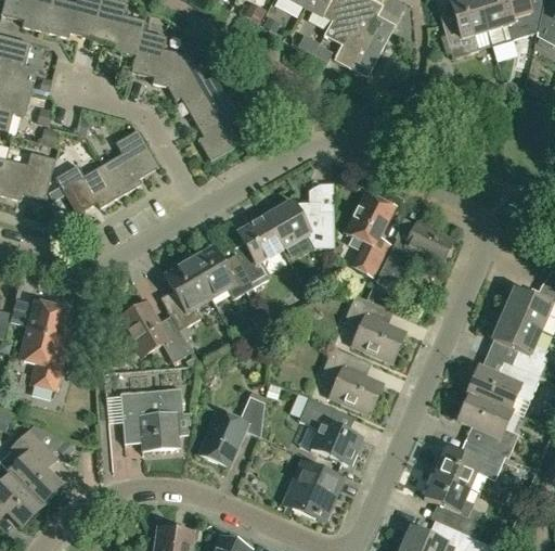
[(44,30),(53,0),(3,0),(1,13),(24,18),(22,25),(44,30)]
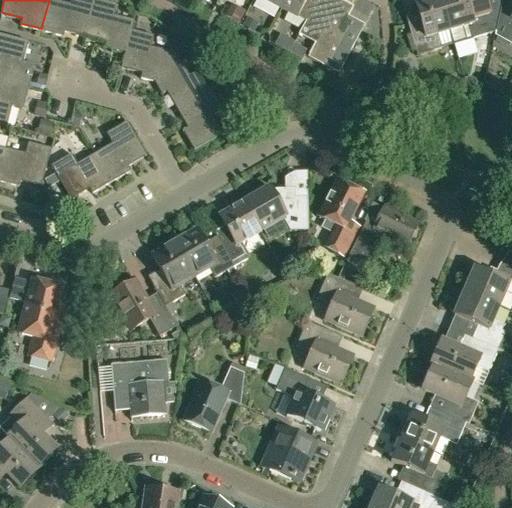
[(85,33),(93,0),(69,0),(69,2),(61,0),(49,0),(41,28),(63,34),(65,28),(85,33)]
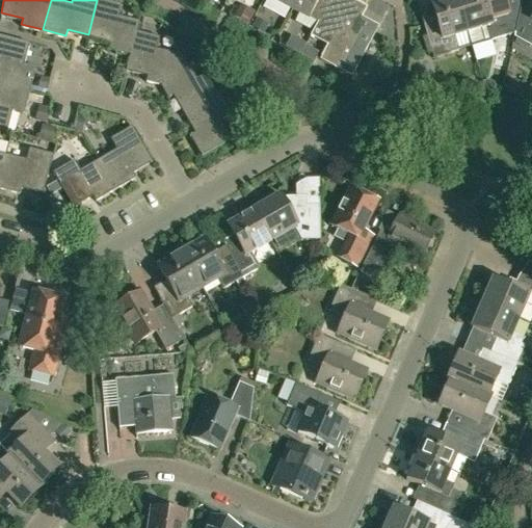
[(136,28),(137,28),(139,19),(118,14),(122,1),(117,0),(97,0),(88,34),(109,41),(108,46),(130,52),(136,28)]
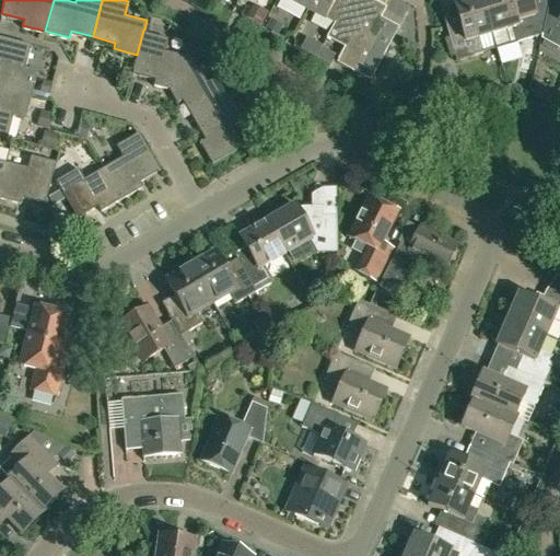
[(311,0),(307,7),(334,21),(335,21),(346,0),(311,0)]
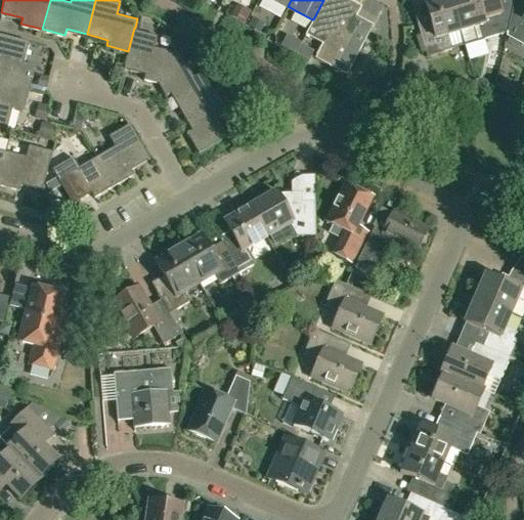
[(362,43),(351,37),(358,26),(351,22),(361,4),(353,0),(323,0),(313,19),(312,19),(306,32),(322,41),(315,56),(342,70),(346,73),(362,43)]
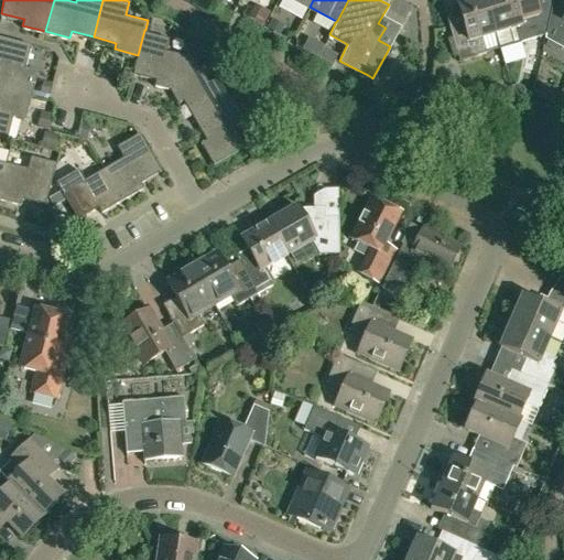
[(457,0),(465,27),(451,31),(459,58),(486,50),(481,34),(495,31),(485,0),(457,0)]
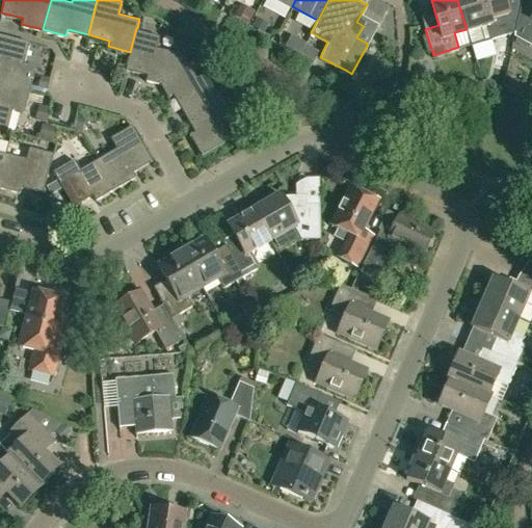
[(457,0),(467,29),(471,43),(514,30),(521,4),(505,5),(503,0),(457,0)]
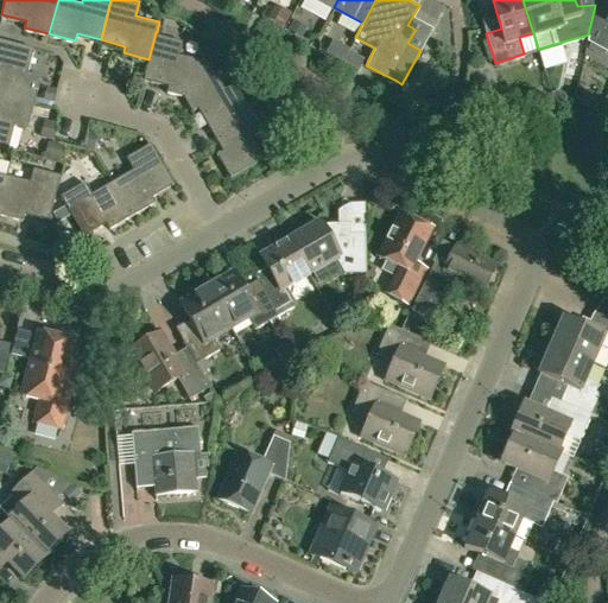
[(607,7),(607,6),(607,0),(596,0),(595,5),(588,35),(588,38),(607,49),(607,7)]
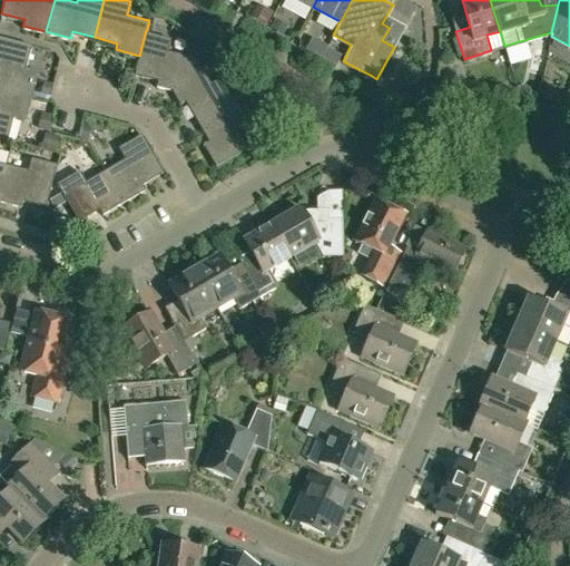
[(251,15),(265,22),(272,9),(257,1),(251,15)]
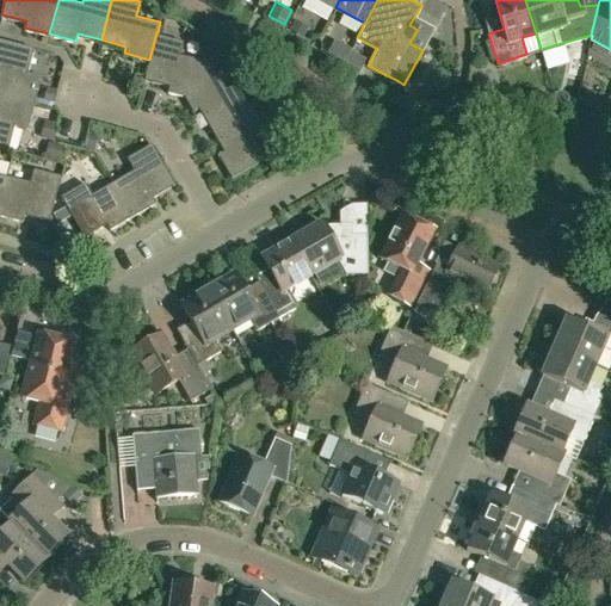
[(307,24),(295,18),(290,26),(302,33),(307,24)]
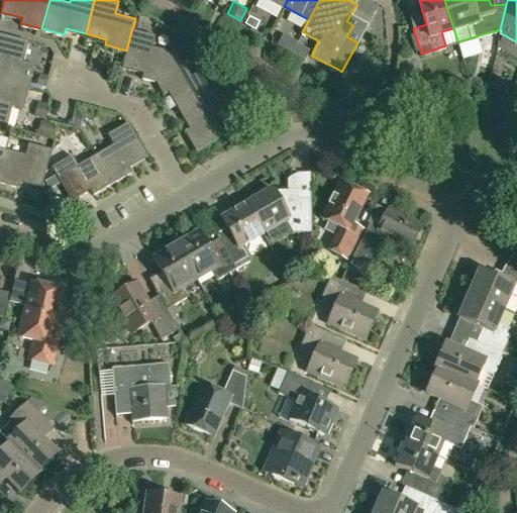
[(154,33),(133,27),(132,27),(126,50),(122,66),(143,71),(141,77),(156,80),(177,52),(151,45),(154,33)]
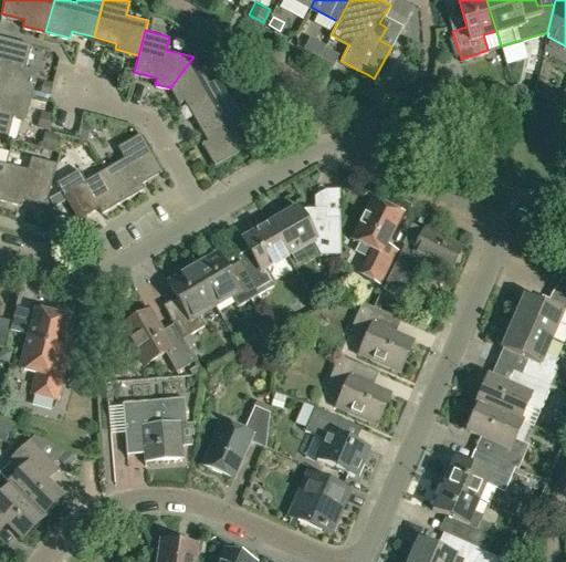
[(310,32),(303,44),(321,53),(326,41),(310,32)]
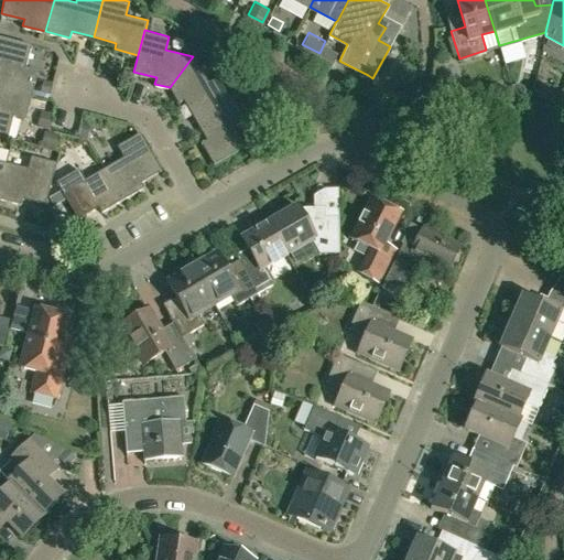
[(0,84),(32,93),(38,68),(25,65),(31,42),(0,34),(0,84)]
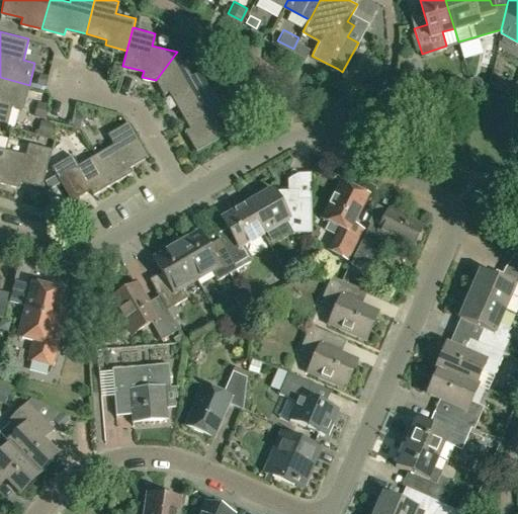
[(179,108),(212,88),(201,68),(190,74),(177,52),(156,80),(163,93),(168,90),(179,108)]
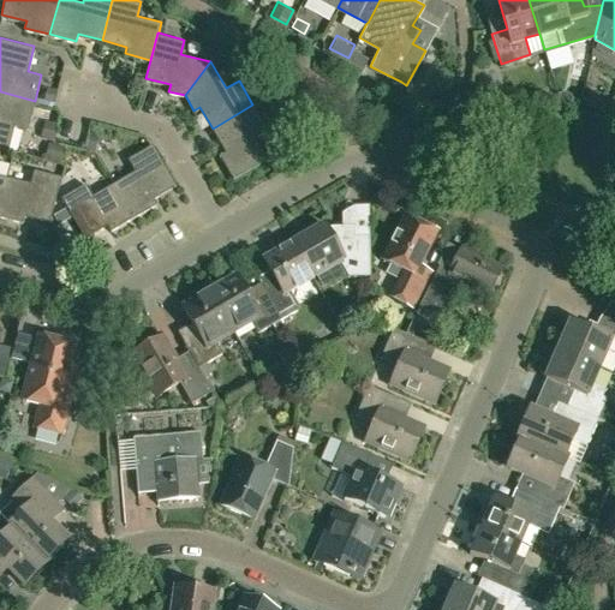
[(45,97),(46,97),(54,100),(57,88),(48,85),(45,97)]
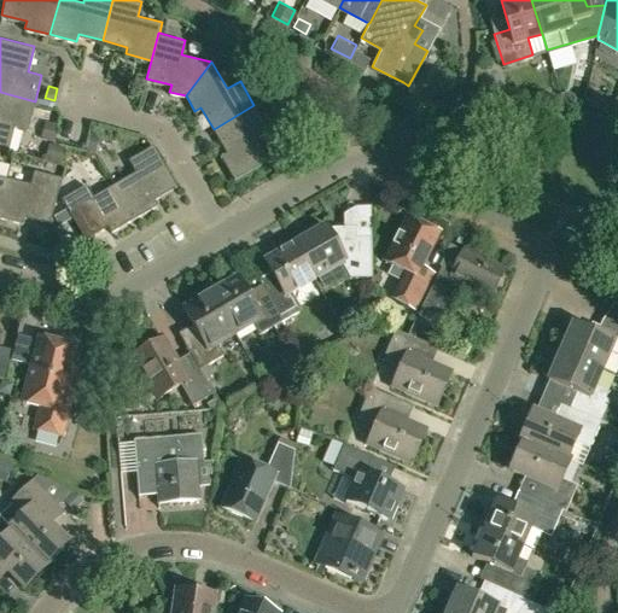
[(567,87),(560,89),(564,104),(576,100),(573,91),(567,87)]
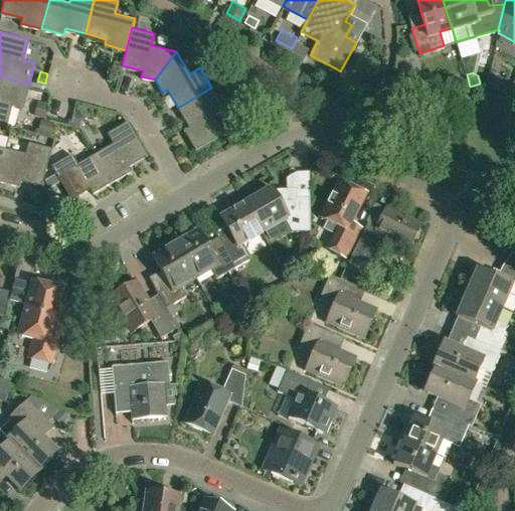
[(23,107),(29,84),(0,76),(0,122),(6,124),(11,104),(23,107)]
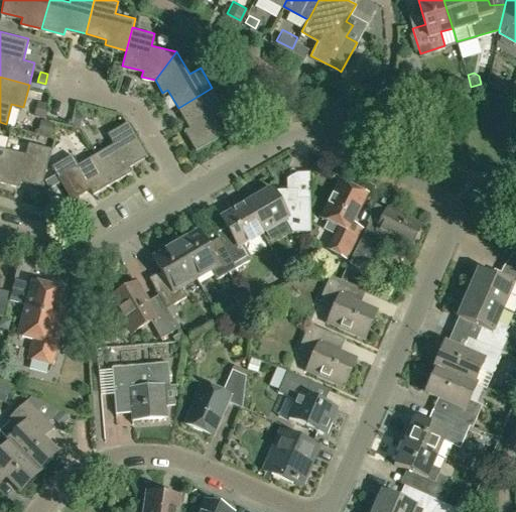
[(212,88),(178,108),(189,126),(183,129),(196,149),(224,132),(214,114),(224,108),(212,88)]
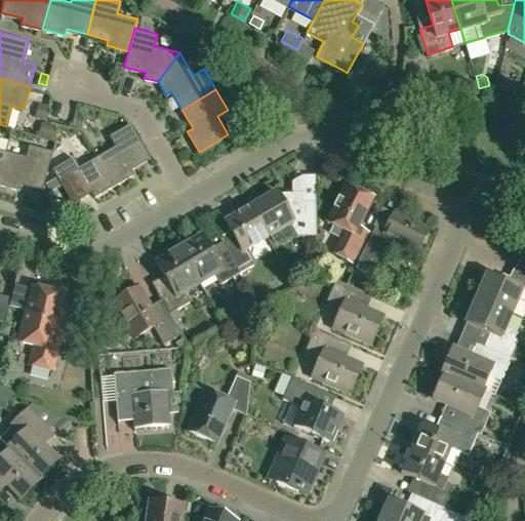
[(47,104),(39,102),(36,116),(44,118),(47,104)]
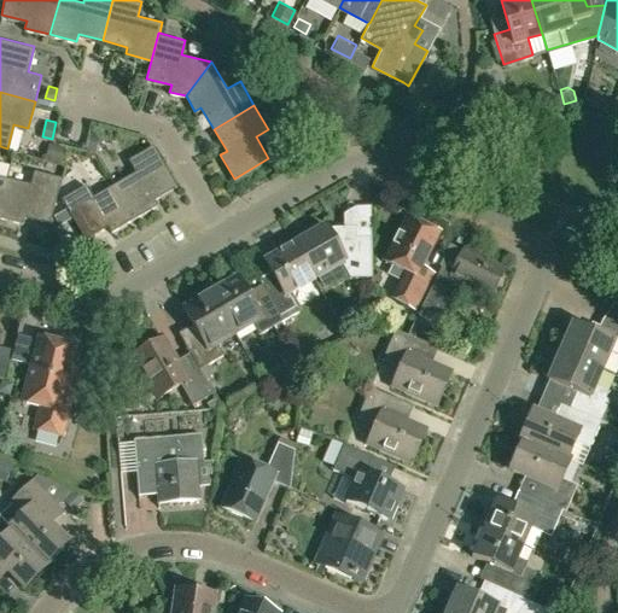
[(97,138),(87,135),(83,147),(93,151),(97,138)]
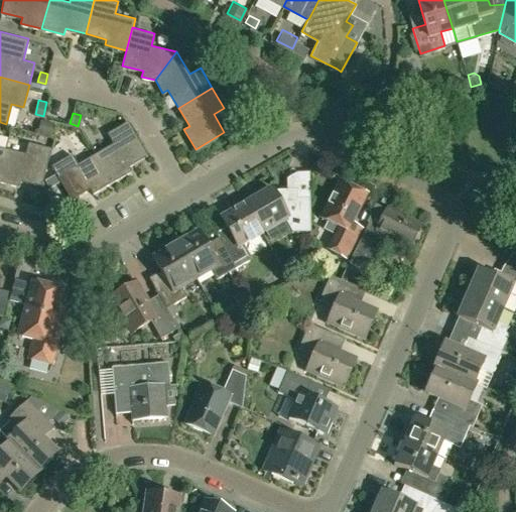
[(54,121),(41,117),(38,131),(51,134),(54,121)]
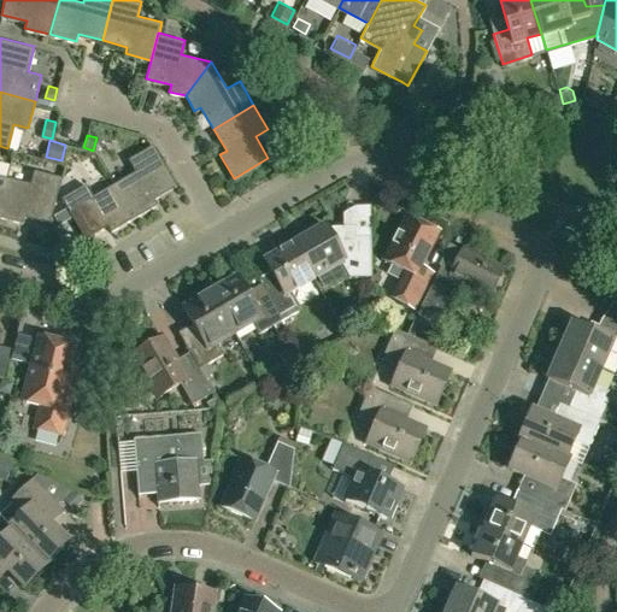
[(113,182),(134,217),(157,204),(153,196),(176,183),(152,143),(128,158),(135,170),(113,182)]
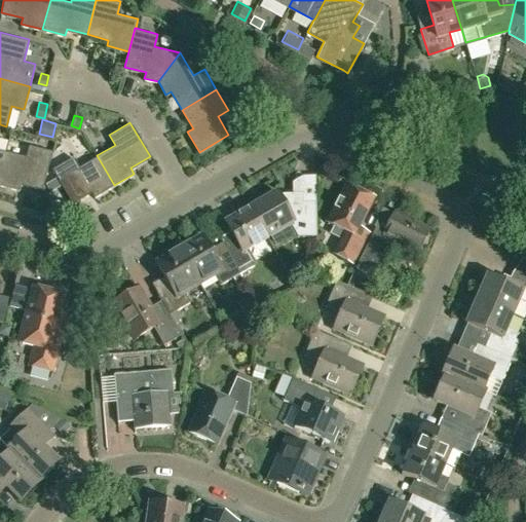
[(43,184),(47,166),(52,150),(29,144),(26,155),(5,150),(0,171),(0,183),(20,189),(21,183),(42,188),(43,184)]
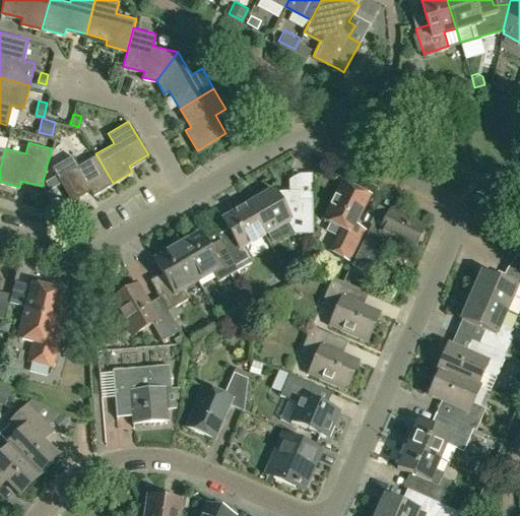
[(113,183),(95,153),(78,165),(72,153),(52,166),(61,182),(71,200),(90,189),(93,194),(113,183)]
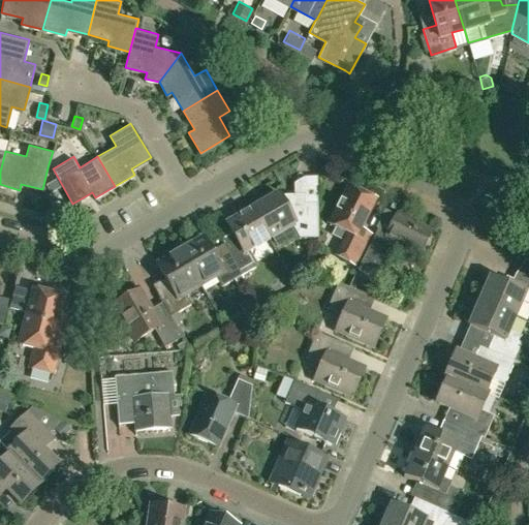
[(57,177),(45,183),(51,190),(61,184),(57,177)]
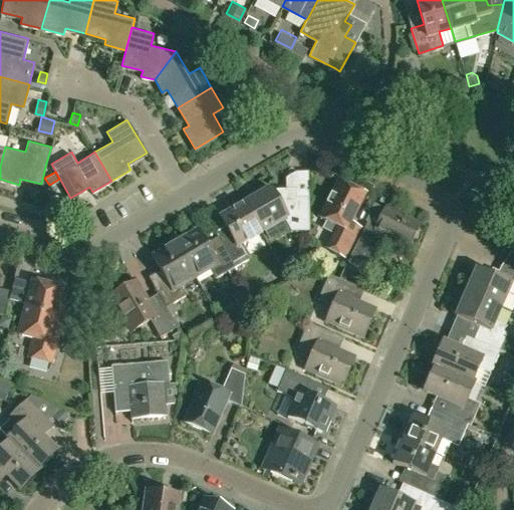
[(323,225),(336,232),(328,246),(344,255),(359,225),(348,220),(363,191),(338,178),(319,215),(327,219),(323,225)]
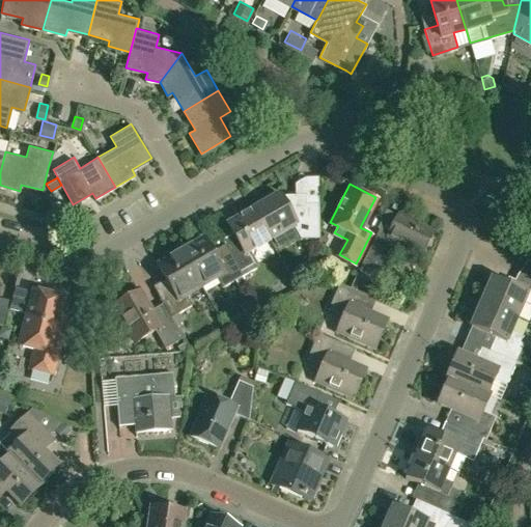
[(252,206),(270,238),(294,223),(301,237),(319,236),(318,202),(306,203),(306,193),(285,193),(282,195),(279,191),(252,206)]
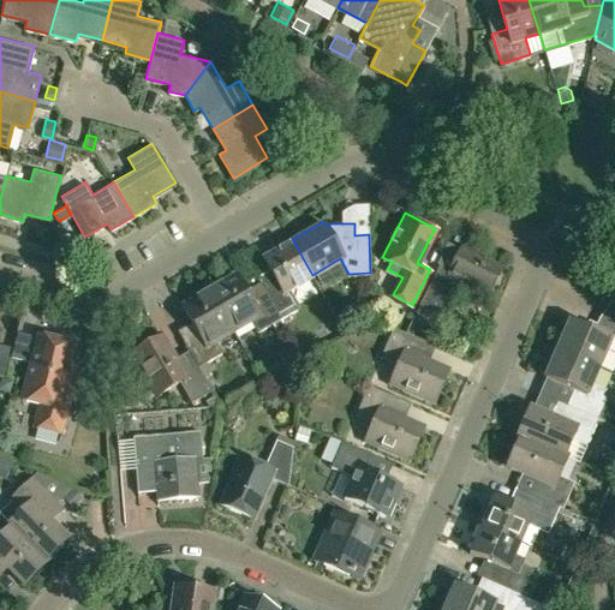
[(287,289),(312,275),(292,239),(263,256),(270,268),(257,275),(267,292),(279,311),(294,303),(287,289)]
